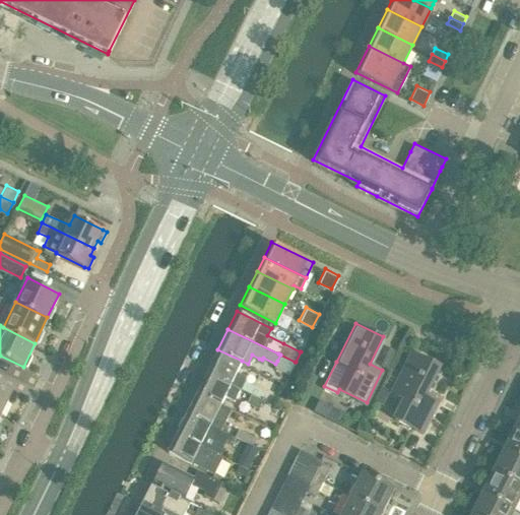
[(217,349),(207,370),(240,386),(251,391),(260,395),(264,388),(244,378),(246,374),(238,370),(242,361),(217,349)]
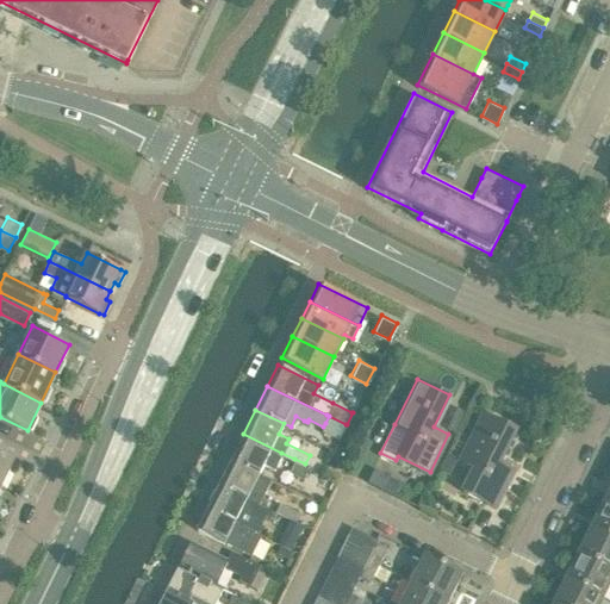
[(496,505),(514,467),(499,460),(516,429),(483,412),(460,458),(475,465),(464,489),(496,505)]
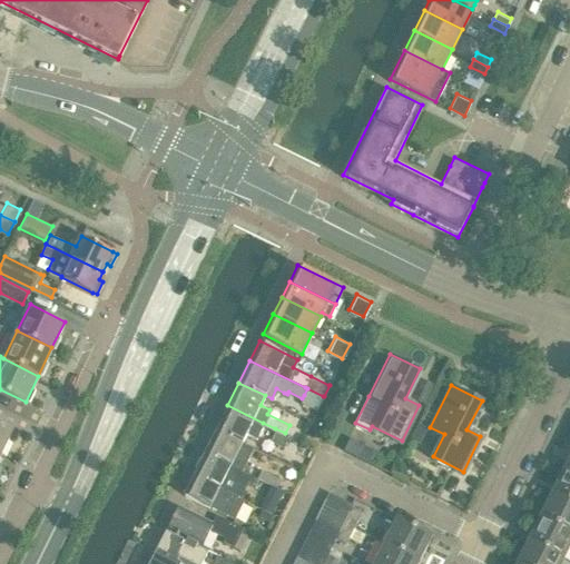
[(227,405),(216,427),(243,441),(247,431),(257,435),(263,423),(227,405)]
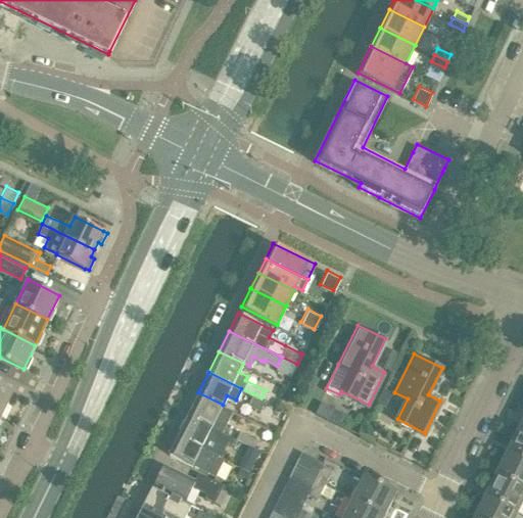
[(0,413),(1,415),(13,390),(0,383),(0,413)]
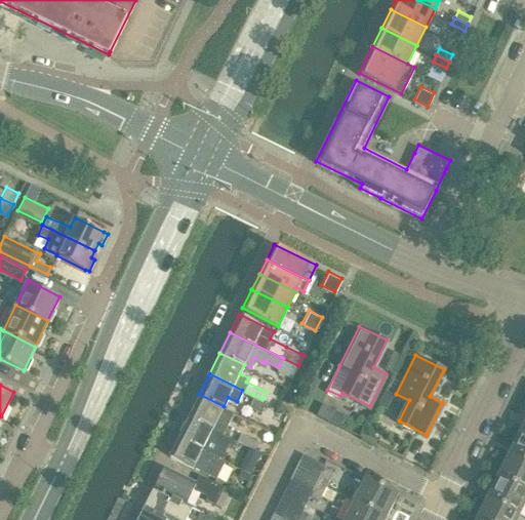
[(199,394),(189,415),(224,432),(234,411),(224,406),(199,394)]
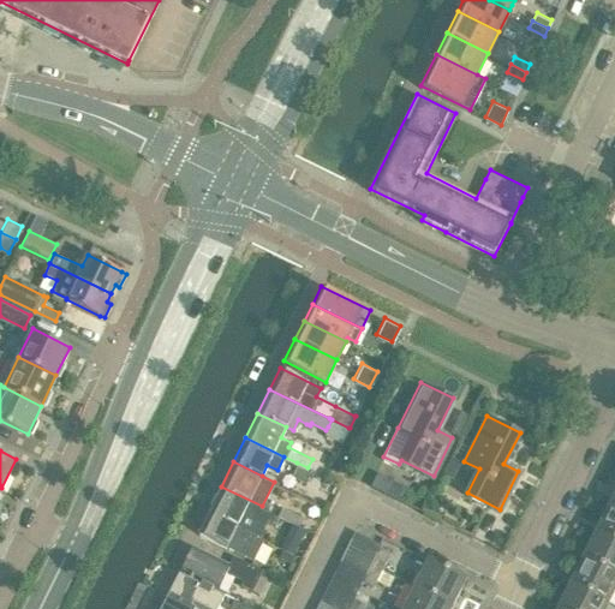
[(297,463),(292,472),(306,479),(311,470),(308,467),(297,463)]
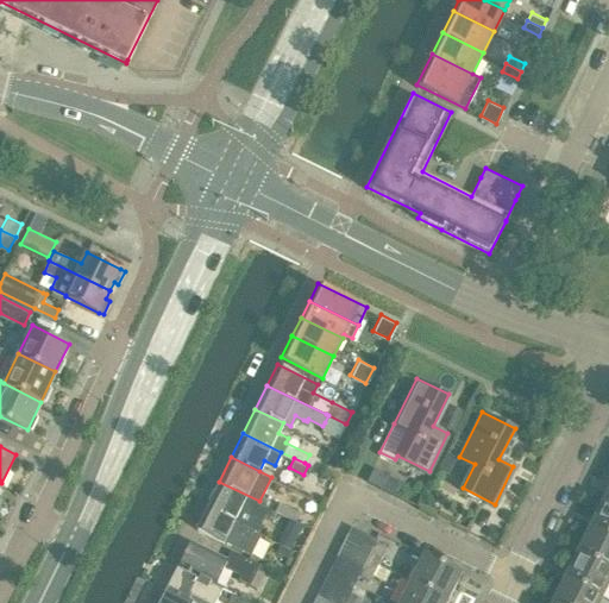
[(219,482),(207,506),(255,529),(261,519),(267,506),(259,502),(259,501),(219,482)]
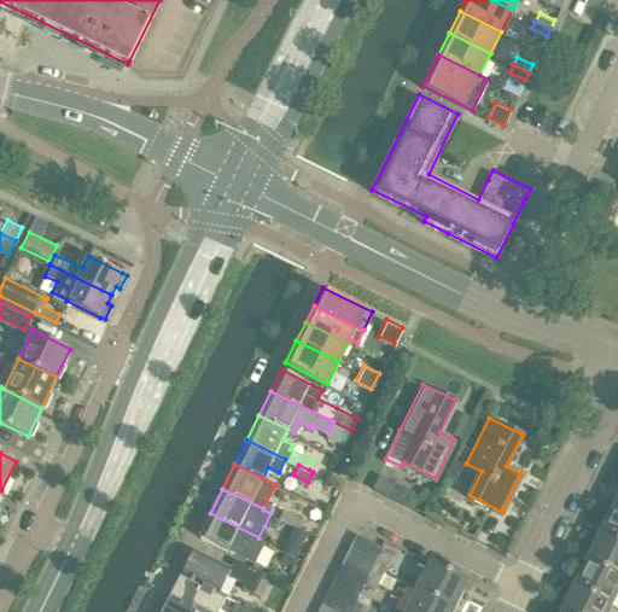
[(617,541),(617,510),(611,506),(599,532),(617,541)]
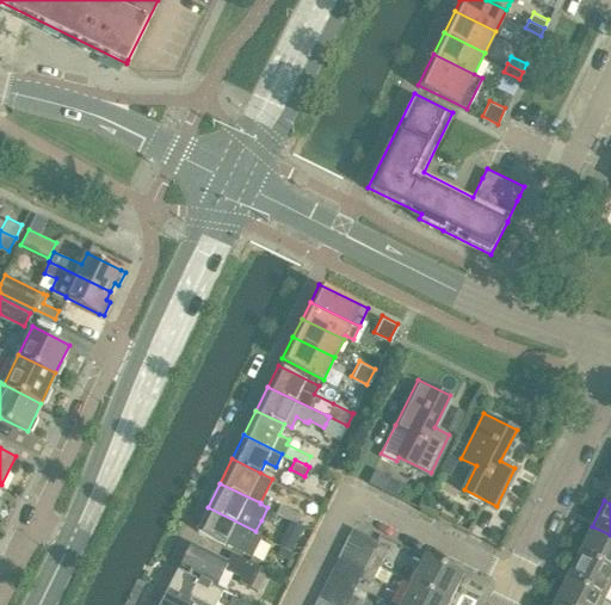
[(296,522),(301,512),(279,501),(275,511),(296,522)]
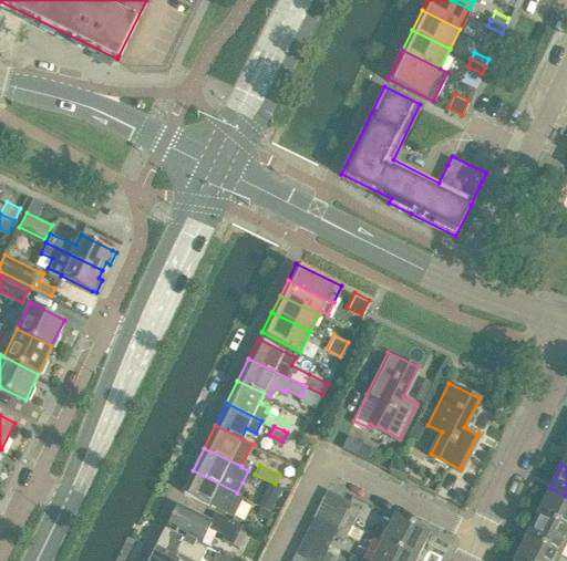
[(193,470),(183,489),(233,513),(243,495),(237,492),(193,470)]
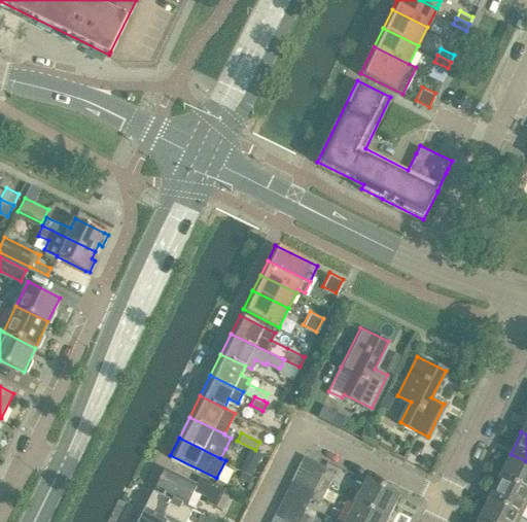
[(249,448),(244,458),(254,463),(259,453),(249,448)]
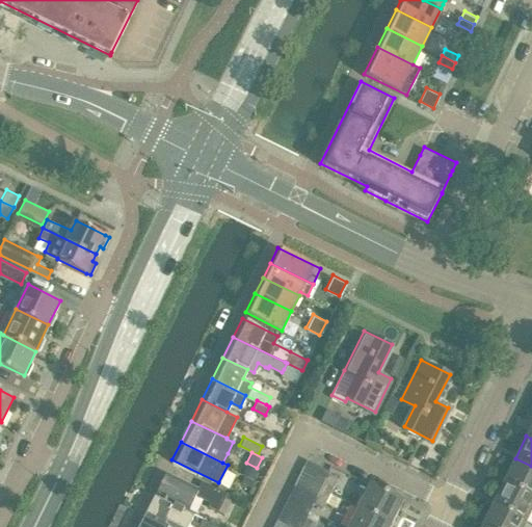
[(308,457),(301,470),(324,481),(328,471),(329,469),(308,457)]
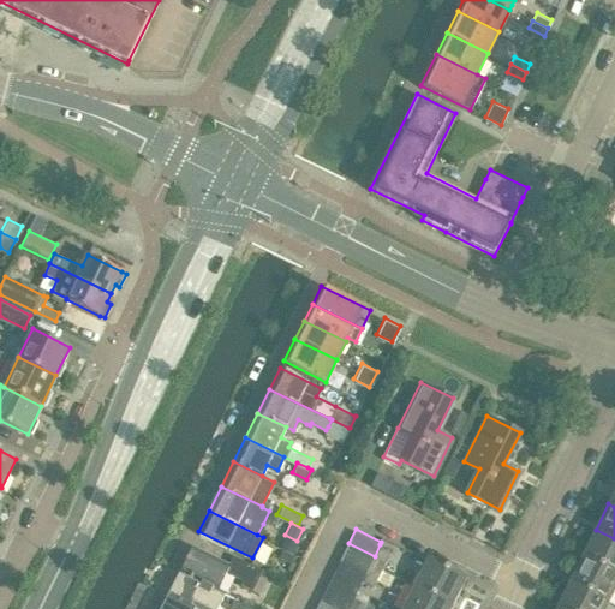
[(614,571),(614,538),(596,530),(583,555),(614,571)]
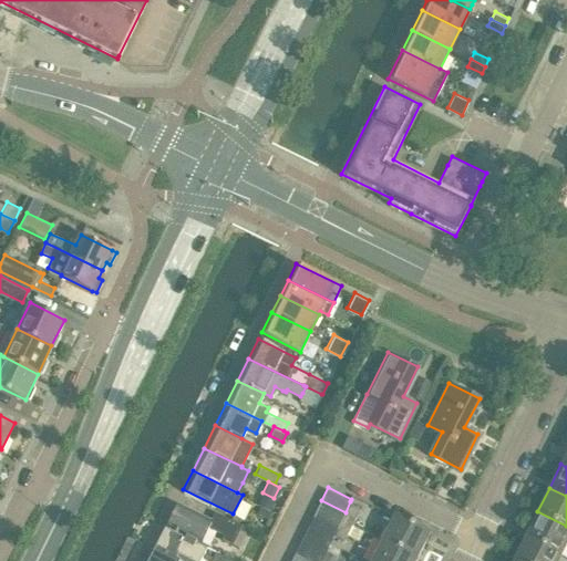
[(321,500),(316,511),(339,523),(342,518),(346,512),(321,500)]
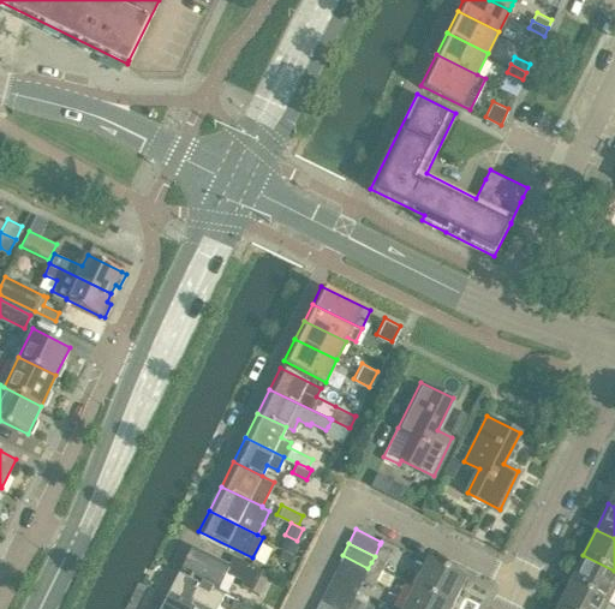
[(231,562),(192,544),(180,569),(218,589),(219,587),(227,569),(244,578),(242,583),(252,589),(260,574),(263,567),(236,554),(231,562)]
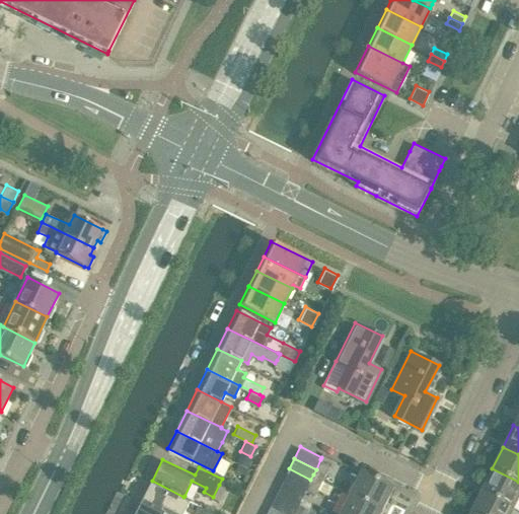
[(316,469),(313,474),(322,479),(329,464),(320,459),(316,469)]
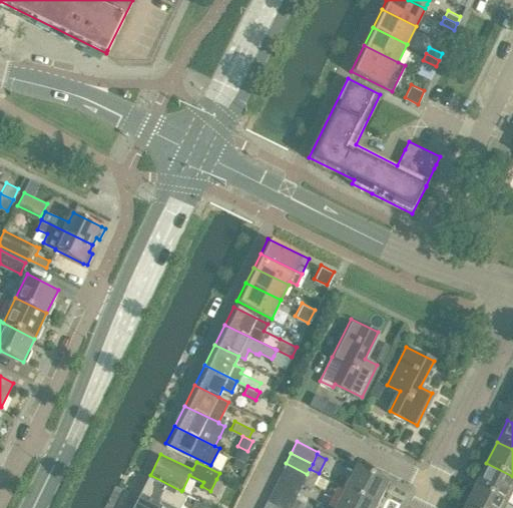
[(235,457),(232,463),(243,469),(246,462),(243,461),(235,457)]
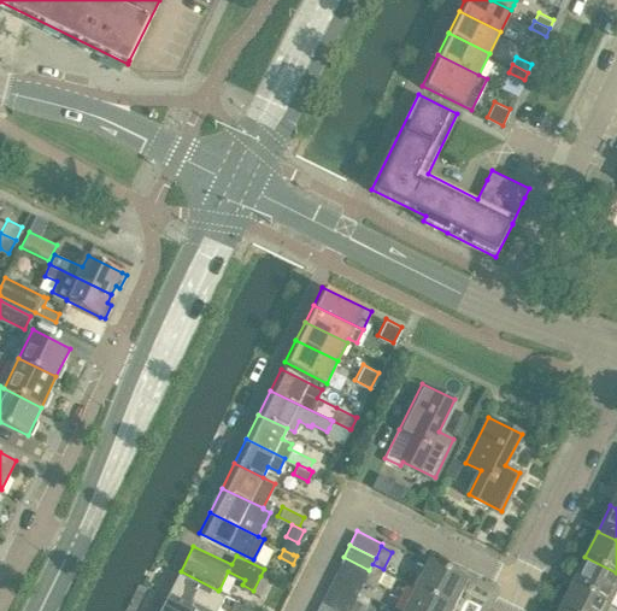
[(344,557),(338,569),(363,582),(364,581),(369,570),(344,557)]
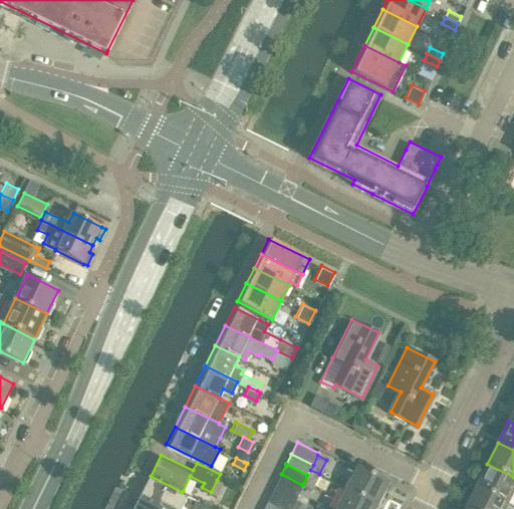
[(508,502),(513,490),(513,477),(487,464),(477,486),(508,502)]
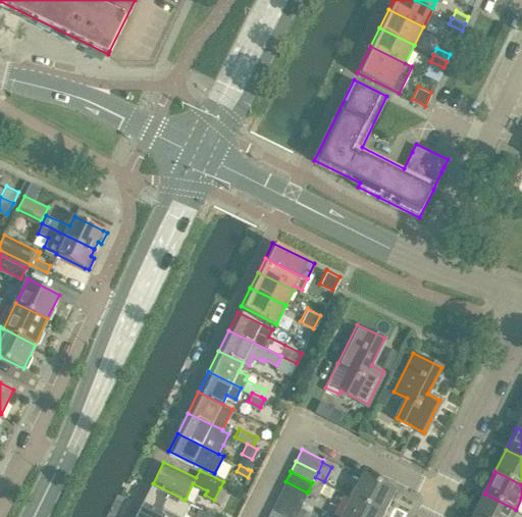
[(384,512),(396,489),(363,473),(352,496),(384,512)]
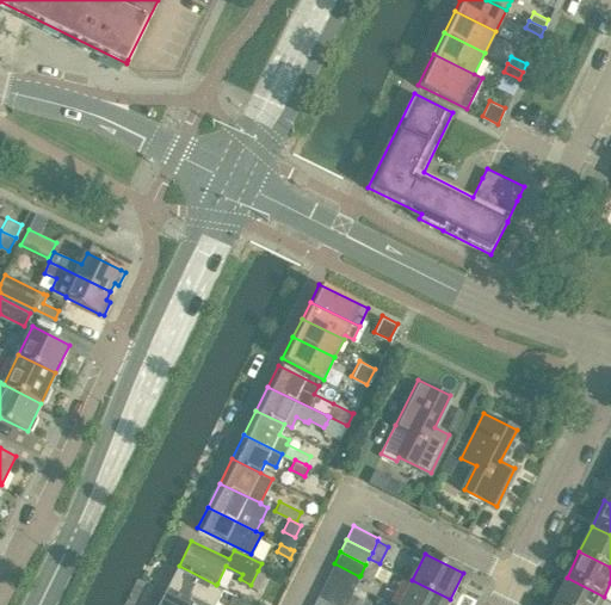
[(365,565),(360,575),(371,581),(374,575),(386,581),(392,570),(378,565),(380,563),(369,559),(365,565)]
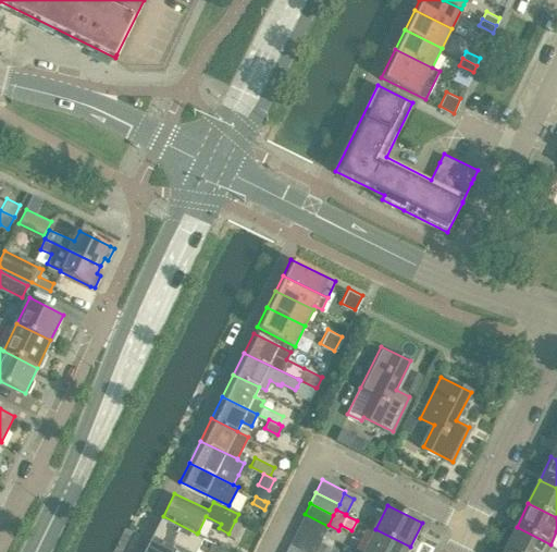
[(302,518),(300,522),(324,534),(326,530),(327,526),(305,514),(302,518)]
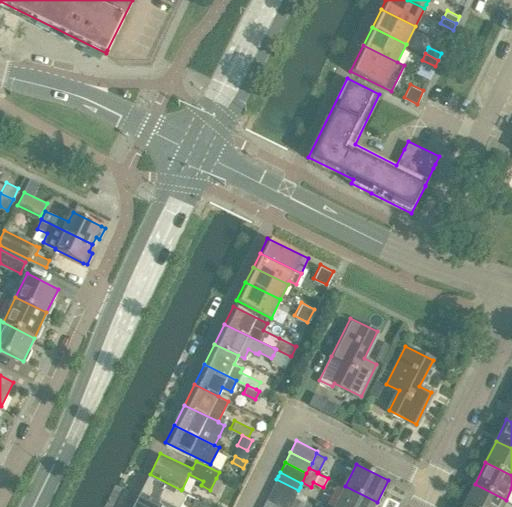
[(140,494),(165,506),(178,506),(186,491),(182,489),(181,490),(150,474),(140,494)]
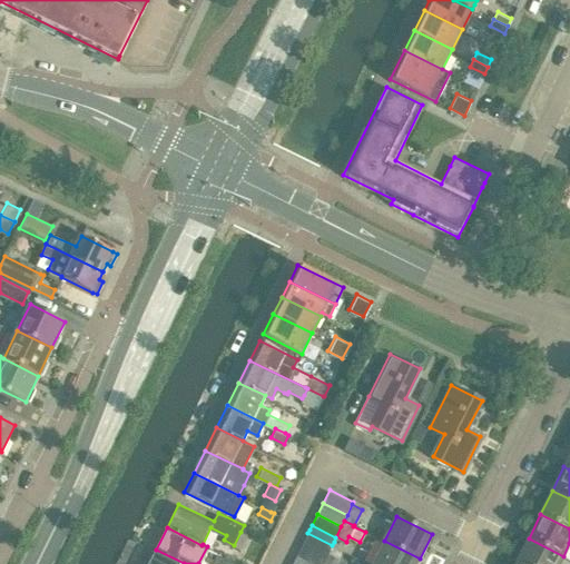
[(307,533),(302,545),(326,557),(328,553),(332,545),(307,533)]
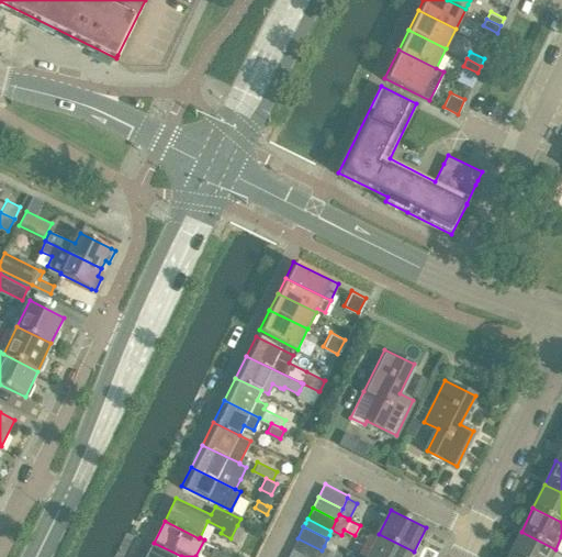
[(512,556),(551,556),(555,549),(521,532),(509,556),(512,556)]
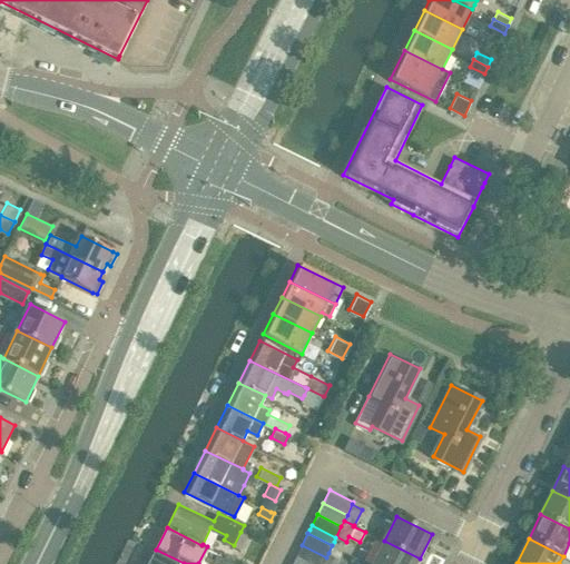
[(416,563),(420,558),(384,541),(372,563),(416,563)]
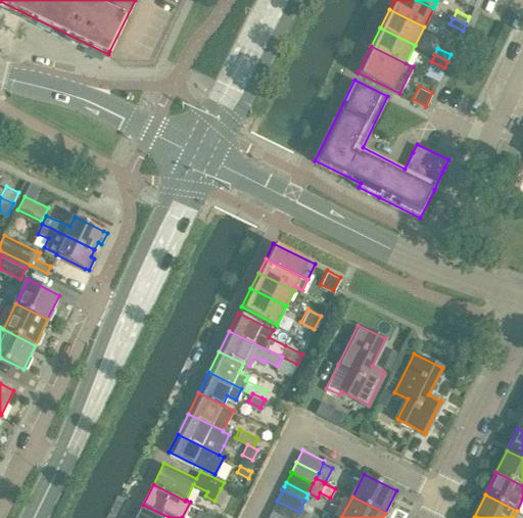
[(277,501),(272,511),(286,517),(295,517),(299,512),(277,501)]
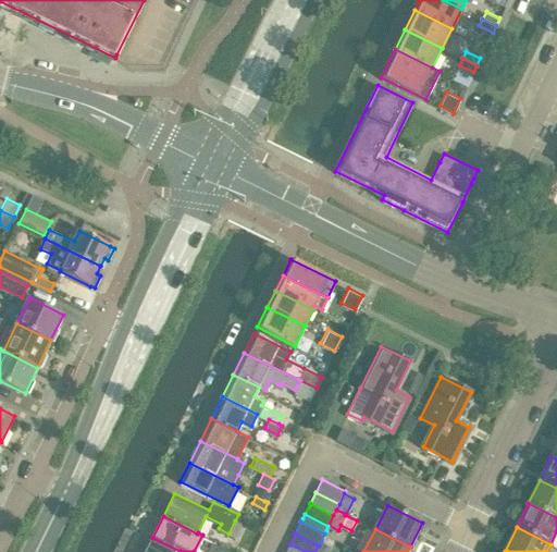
[(180,551),(152,538),(145,551),(180,551)]
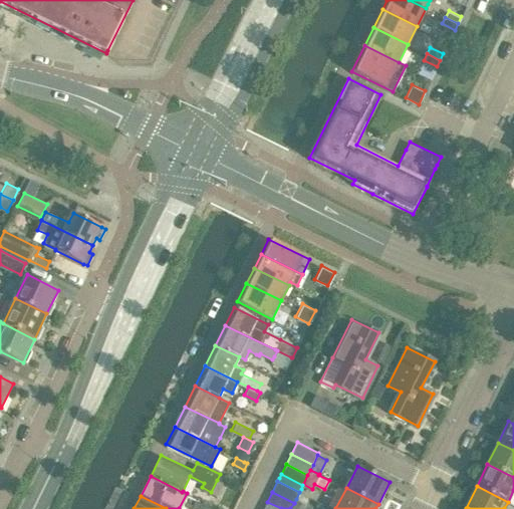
[(290,508),(301,508),(303,507),(305,503),(296,499),(294,503),(290,508)]
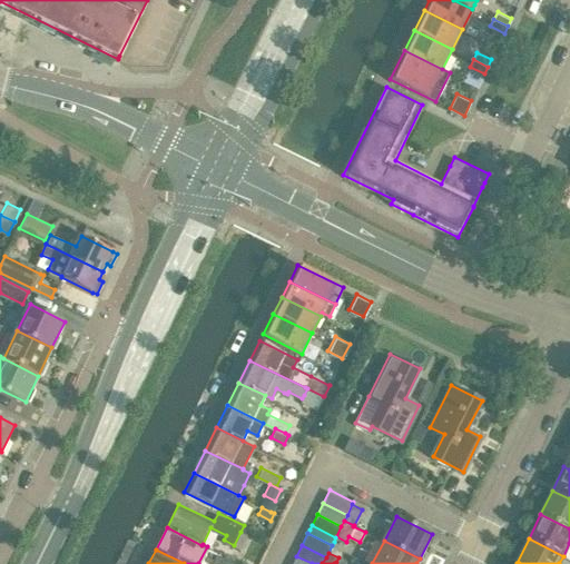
[(238,563),(219,554),(213,563),(238,563)]
